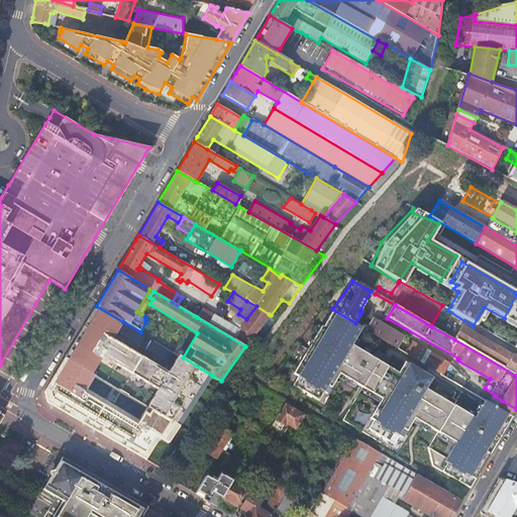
[(96,306),(65,357),(92,374),(100,362),(157,395),(148,407),(153,410),(180,425),(212,376),(183,357),(179,355),(152,339),(146,348),(174,365),(169,373),(113,338),(118,330),(140,344),(145,335),(140,332),(123,322),(96,306)]
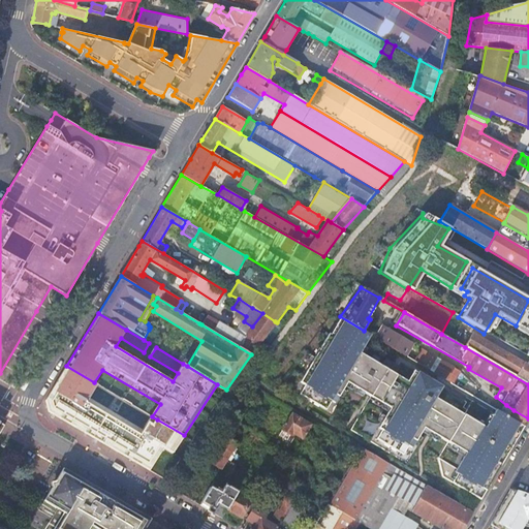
[(201,324),(251,354),(275,321),(262,313),(252,327),(247,334),(244,332),(242,335),(208,315),(201,324)]
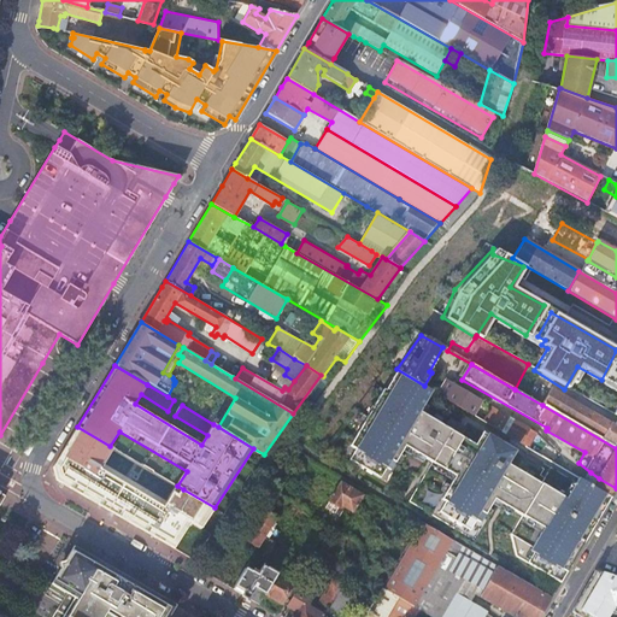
[(560,582),(611,498),(594,487),(585,482),(579,479),(566,499),(507,465),(515,451),(483,433),(476,445),(462,436),(466,428),(459,423),(448,423),(445,428),(418,412),(432,391),(424,386),(398,370),(393,380),(386,391),(385,389),(351,446),(357,450),(350,459),(381,477),(387,468),(392,470),(405,446),(456,476),(441,499),(446,501),(439,512),(470,530),(476,519),(481,522),(494,499),(544,529),(530,551),(534,552),(528,563),(559,582),(560,582)]
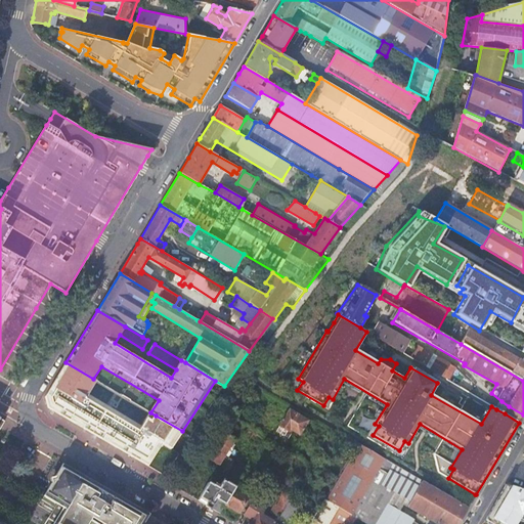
[(380,322),(372,335),(401,352),(402,351),(408,340),(380,322)]
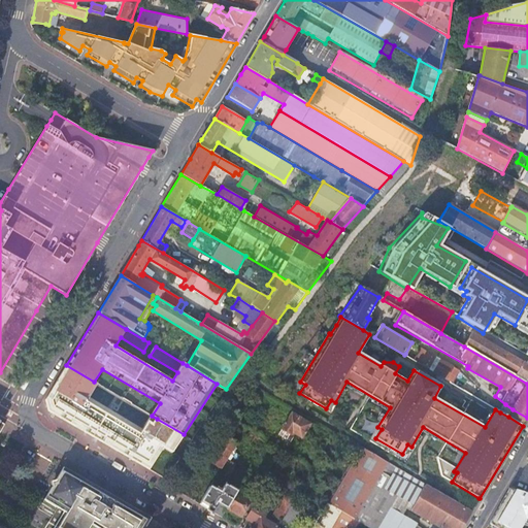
[(527,365),(471,333),(464,347),(527,384),(527,365)]
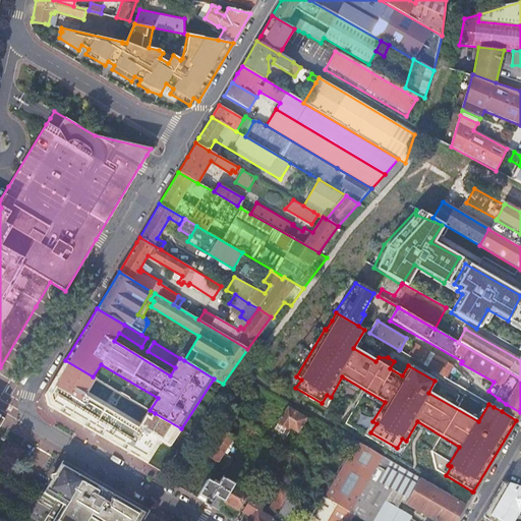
[(416,344),(409,356),(417,361),(424,349),(416,344)]
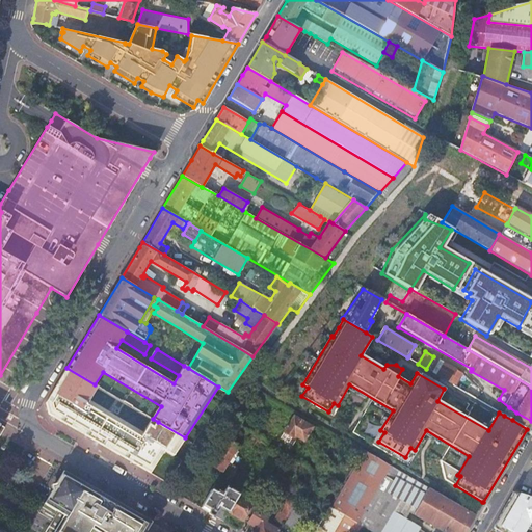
[(433,356),(426,369),(432,373),(440,360),(433,356)]
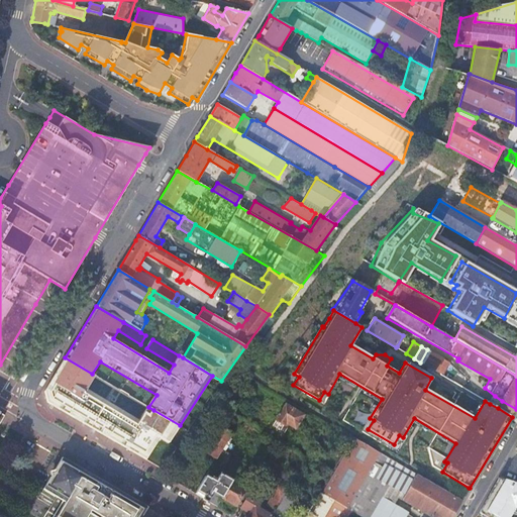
[(427,349),(420,363),(442,376),(449,363),(427,349)]
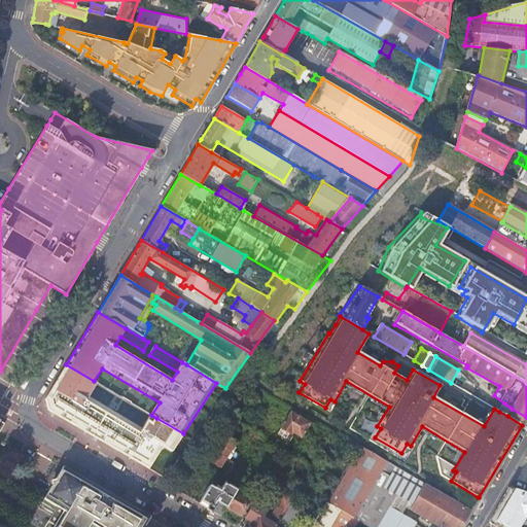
[(94,381),(66,364),(45,399),(48,411),(103,443),(148,468),(163,446),(172,451),(183,433),(156,418),(153,423),(148,420),(140,433),(84,399),(95,382),(94,381)]
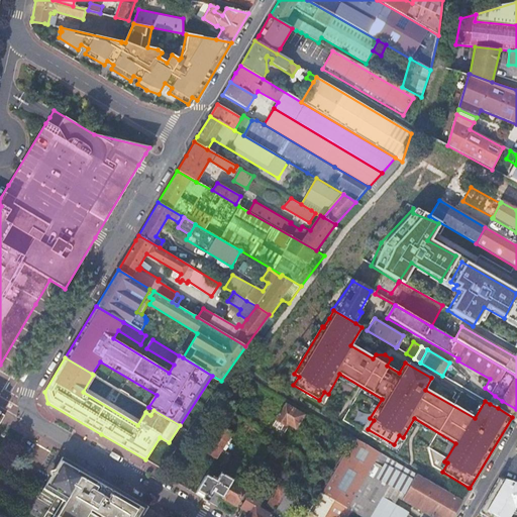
[(458,401),(467,404),(469,398),(478,401),(480,394),(462,388),(458,401)]
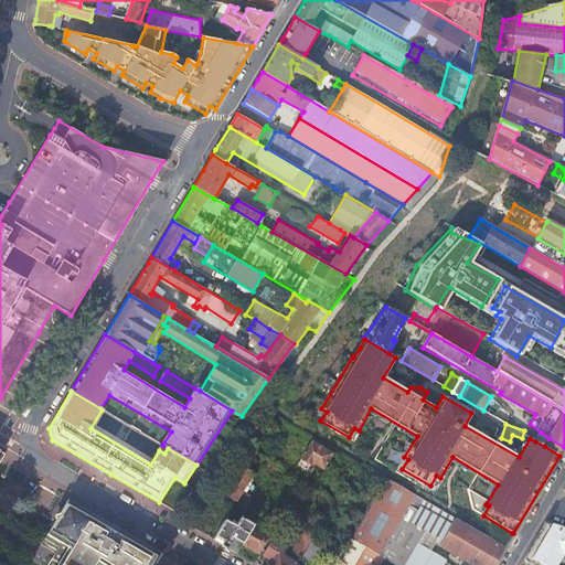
[(537,437),(535,441),(544,446),(548,438),(541,433),(537,437)]
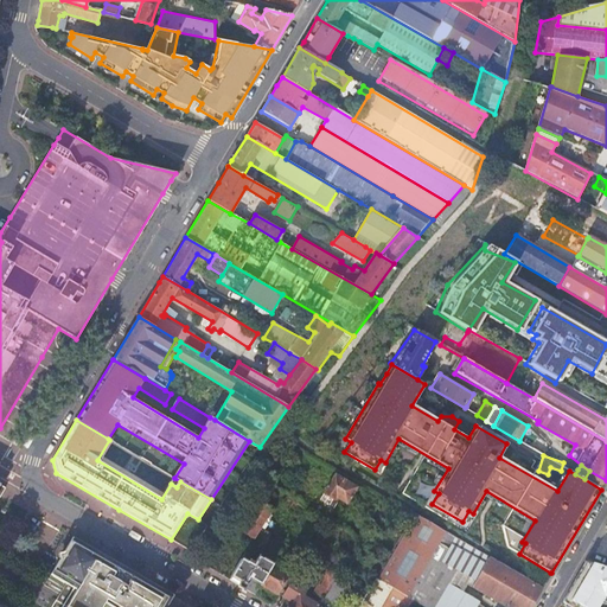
[(606,480),(589,471),(585,479),(601,490),(604,485),(605,483),(606,480)]
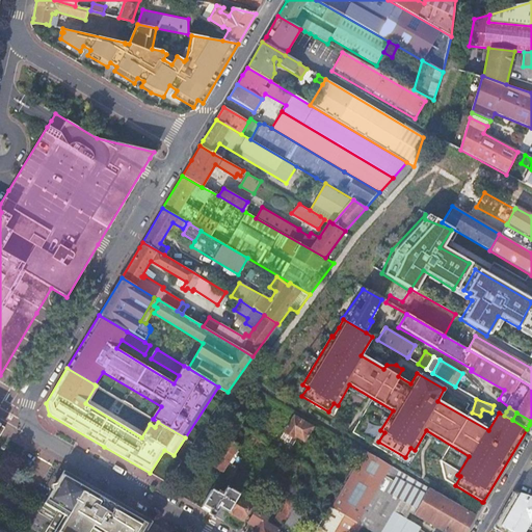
[(297,437),(303,442),(312,428),(293,417),(287,426),(285,425),(283,429),(285,430),(281,437),(289,444),(291,442),(293,444),(297,437)]
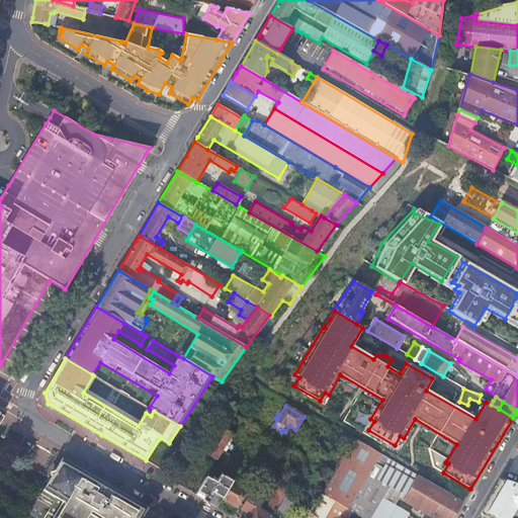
[(239,425),(243,419),(225,409),(218,419),(225,423),(228,418),(239,425)]
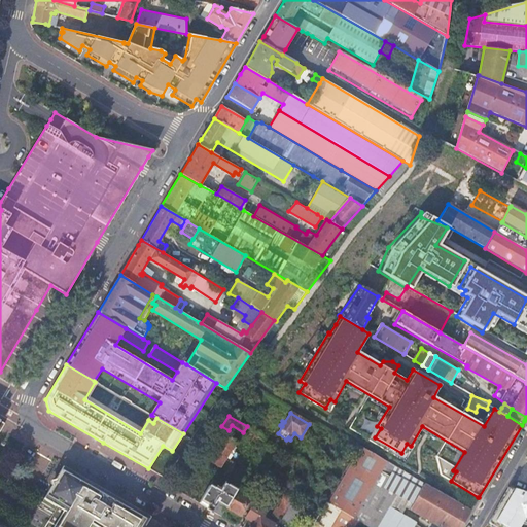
[(209,461),(220,468),(237,444),(224,435),(209,461)]
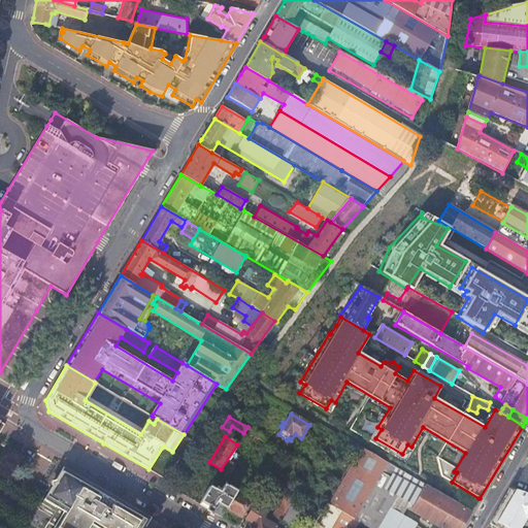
[(410,509),(441,527),(462,527),(472,512),(373,454),(360,447),(351,463),(353,464),(329,504),(357,521),(360,523),(368,527),(414,527),(417,524),(390,508),(398,496),(414,505),(410,509)]
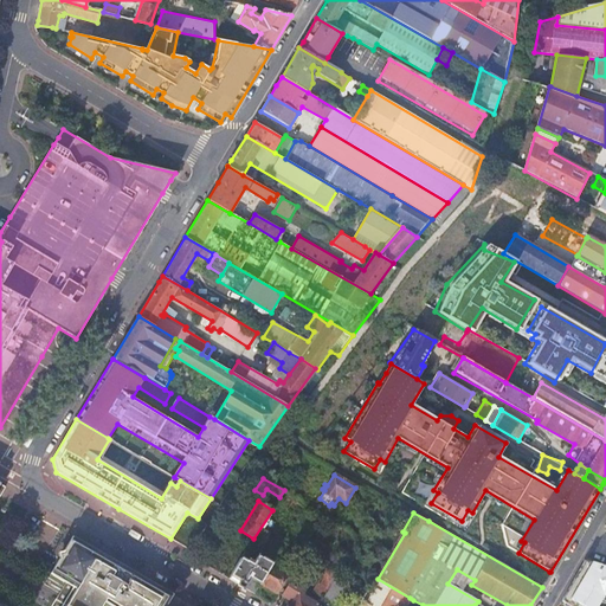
[(268,533),(260,529),(255,540),(262,545),(268,533)]
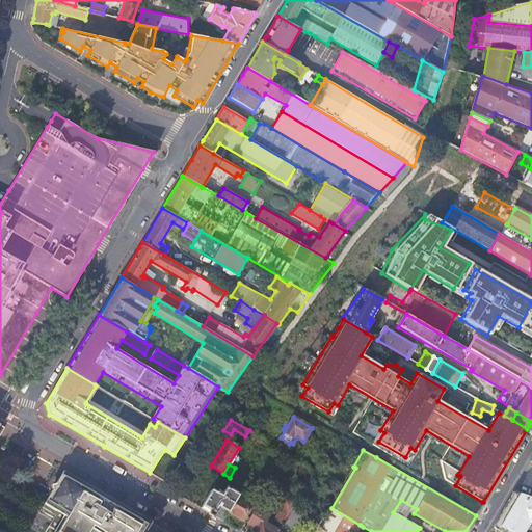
[(145,531),(153,523),(88,484),(80,480),(73,476),(64,471),(45,503),(58,510),(61,512),(64,514),(54,531),(145,531)]
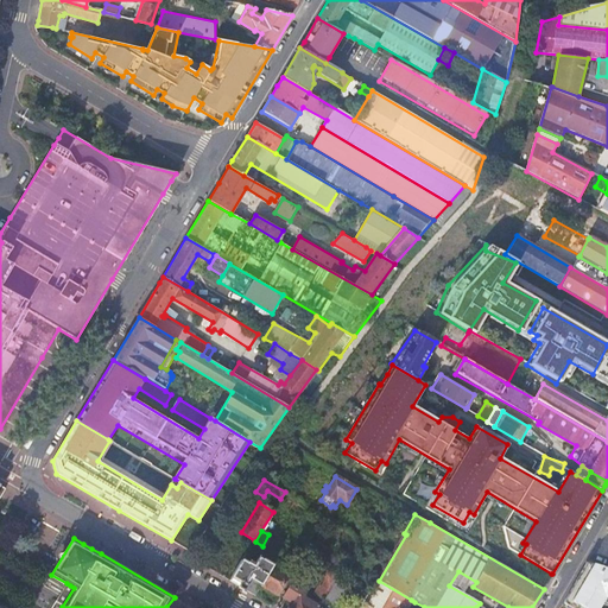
[(229,572),(245,549),(230,539),(215,564),(229,572)]
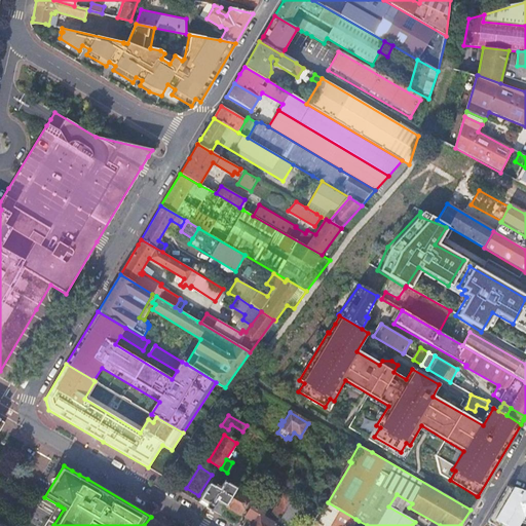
[(198,502),(221,515),(226,506),(239,485),(245,476),(240,474),(232,487),(224,483),(219,491),(217,489),(222,481),(215,477),(198,502)]
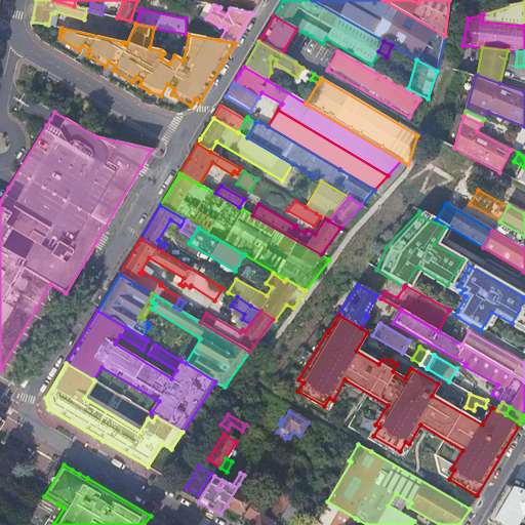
[(226,506),(240,514),(250,497),(241,492),(244,487),(239,484),(226,506)]
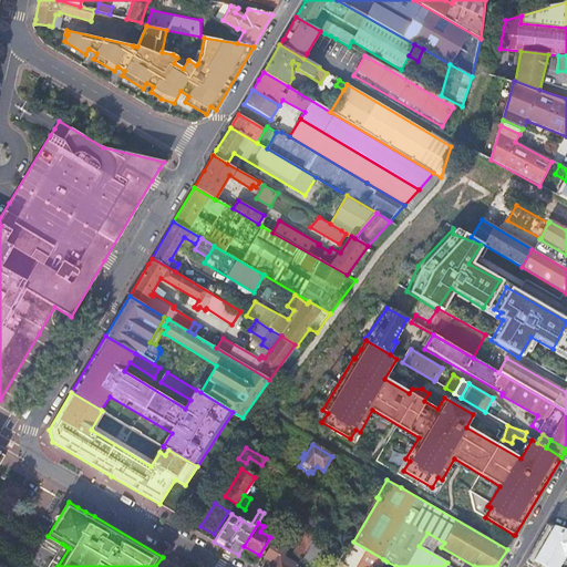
[(566,529),(560,528),(547,525),(527,559),(539,566),(557,566),(562,560),(566,563),(566,529)]
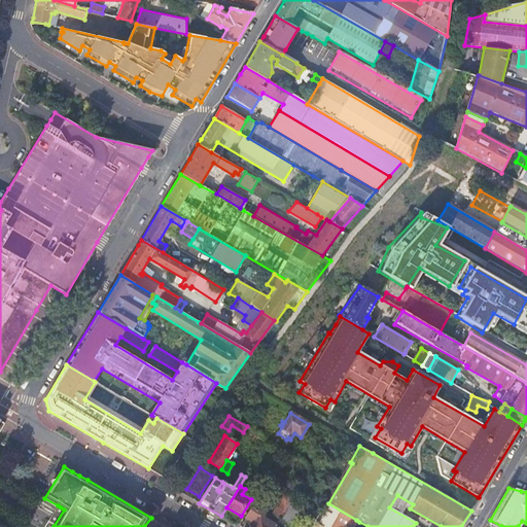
[(272,516),(280,520),(292,499),(284,494),(272,516)]
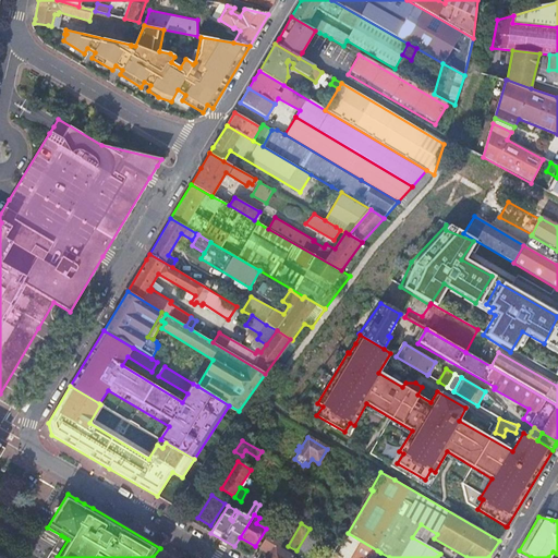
[(266,557),(291,557),(293,556),(278,547),(284,538),(271,531),(259,548),(270,555),(266,557)]
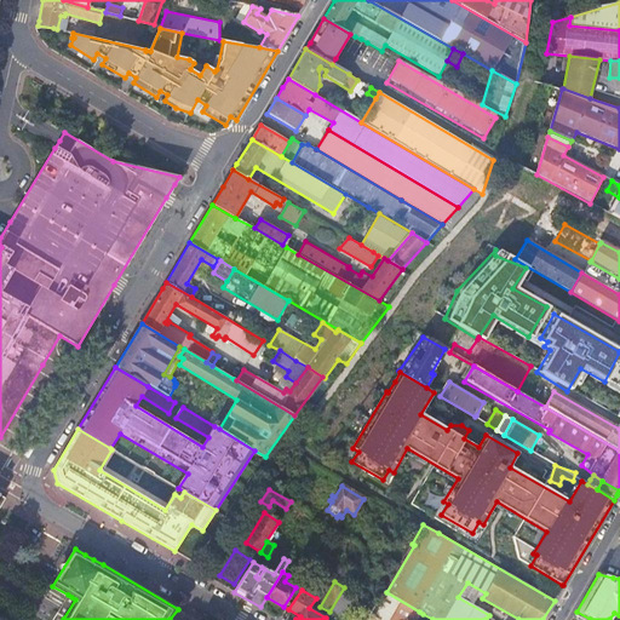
[(414,619),(419,612),(386,592),(384,591),(366,619),(414,619)]
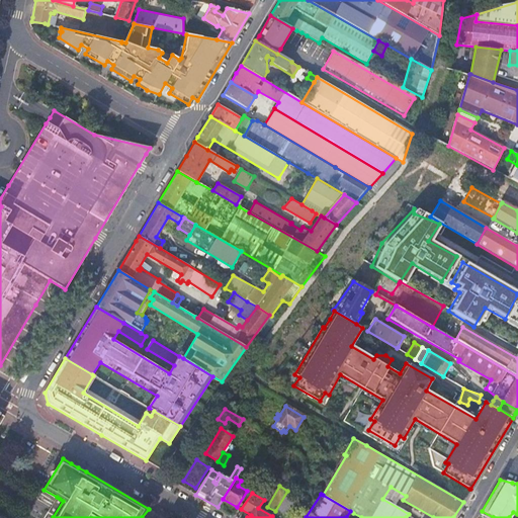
[(53,517),(63,501),(60,499),(57,497),(44,517),(53,517)]
